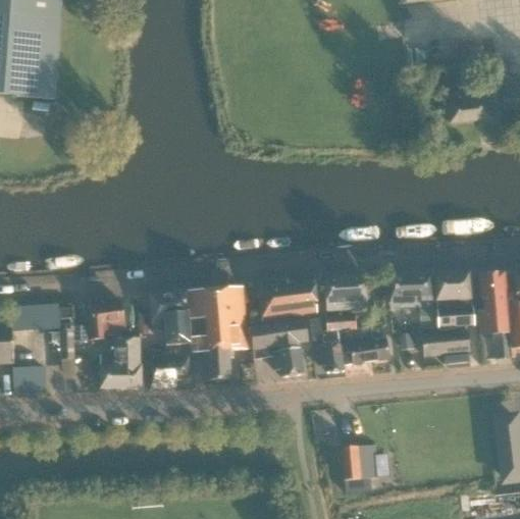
[(0,0),(0,93),(56,98),(61,19),(62,0),(0,0)]
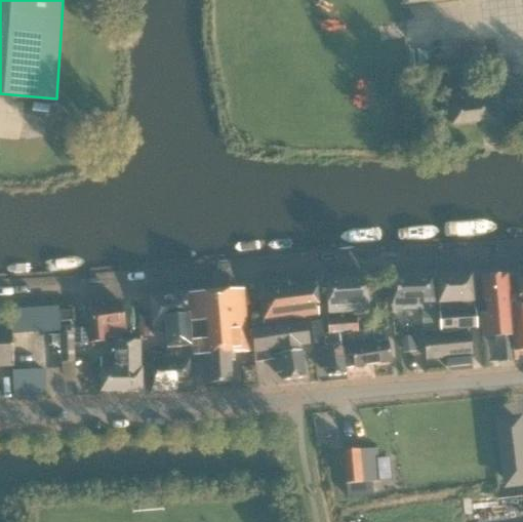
[(522,79),(506,81),(510,121),(522,119),(522,79)]
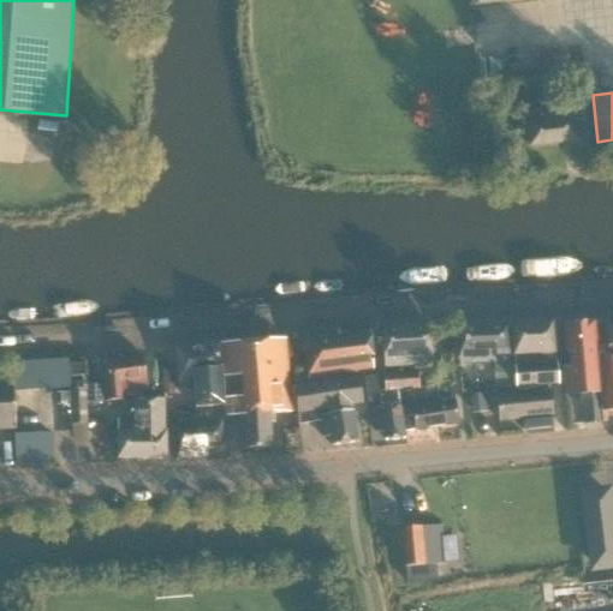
[(575,108),(575,105),(528,111),(528,114),(527,114),(530,144),(579,138),(576,108),(575,108)]
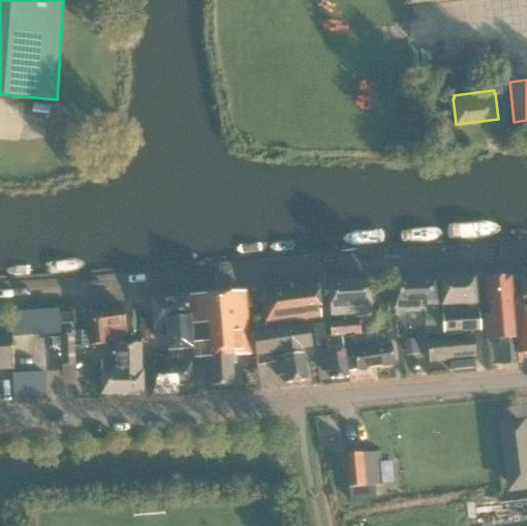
[(478,311),(476,274),(441,275),(442,305),(445,331),(482,328),(481,311),(478,311)]
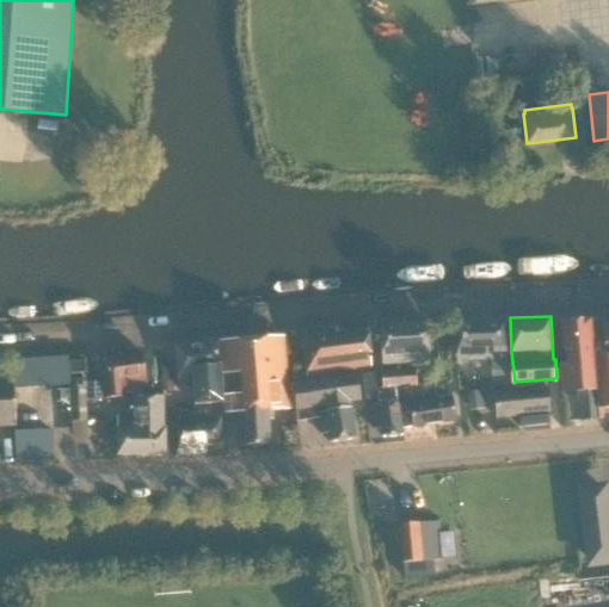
[(608,316),(591,317),(600,416),(601,416),(600,407),(608,406),(608,316)]
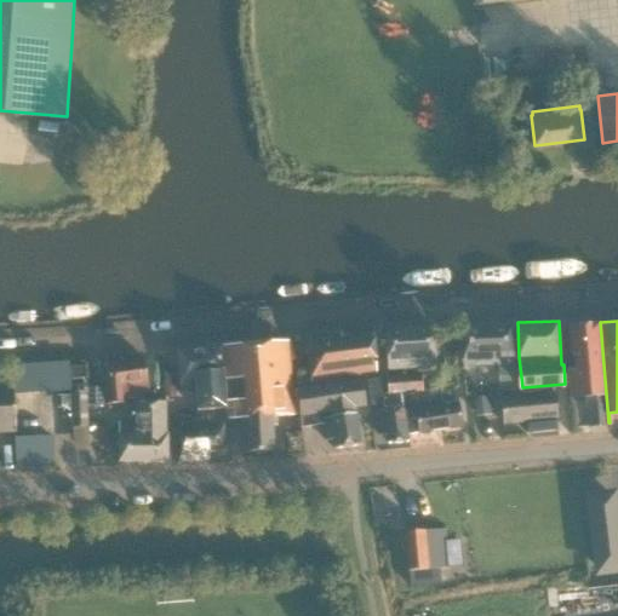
[(591,425),(608,422),(600,322),(571,323),(572,352),(576,352),(577,367),(570,367),(572,396),(588,395),(591,425)]
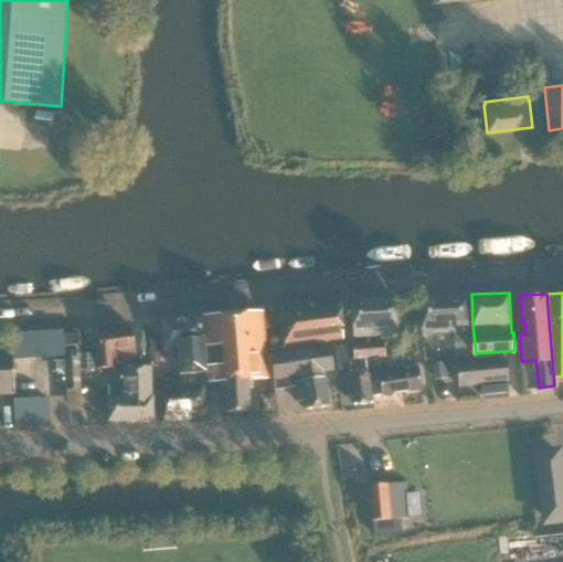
[(399,331),(396,295),(352,298),(356,335),(399,331)]
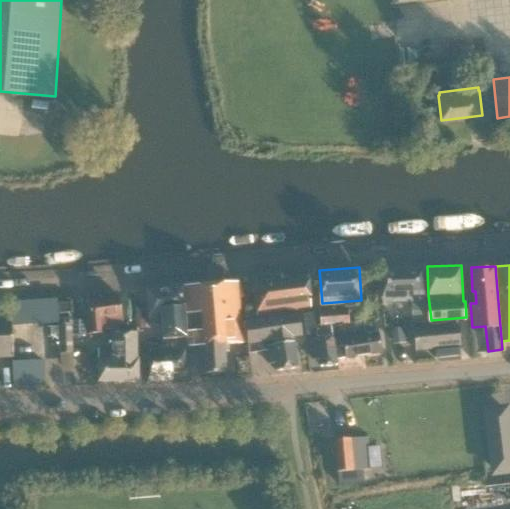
[(424,296),(423,267),(402,268),(382,268),(384,301),(404,300),(406,300),(424,299),(424,296)]
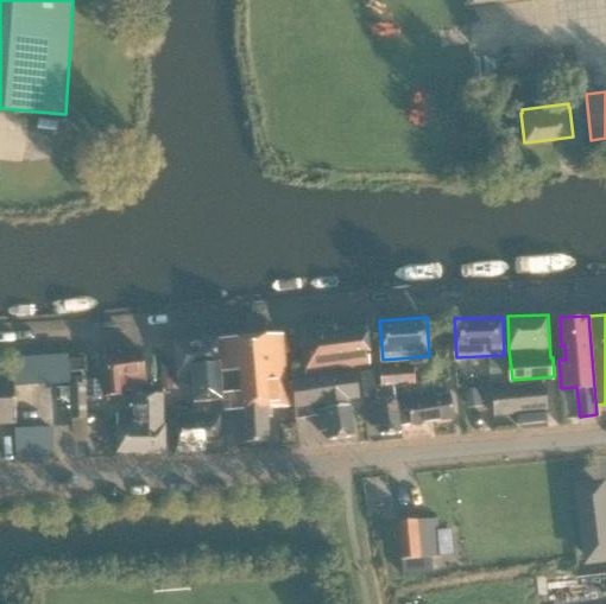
[(336,330),(335,325),(302,329),(305,373),(330,369),(370,364),(367,326),(336,330)]
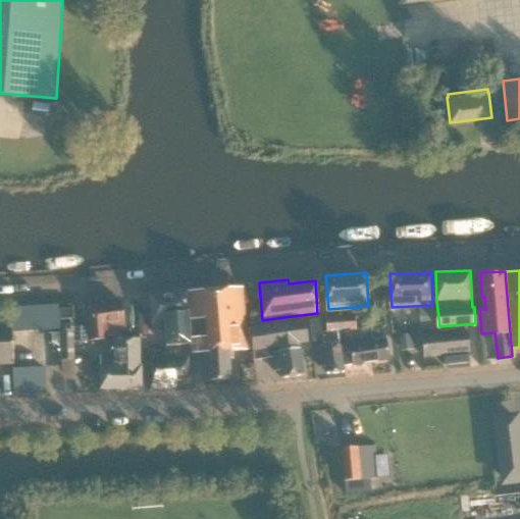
[(189,290),(192,342),(192,351),(206,351),(207,378),(231,377),(230,349),(249,347),(246,300),(239,301),(239,296),(238,296),(237,286),(189,289),(189,290)]
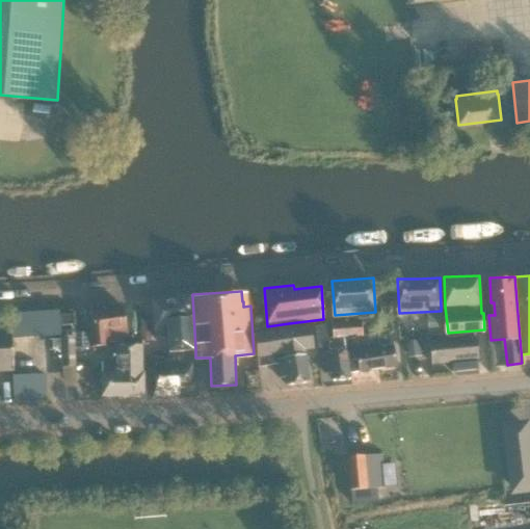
[(195,348),(192,295),(154,298),(157,335),(169,334),(170,350),(195,348)]
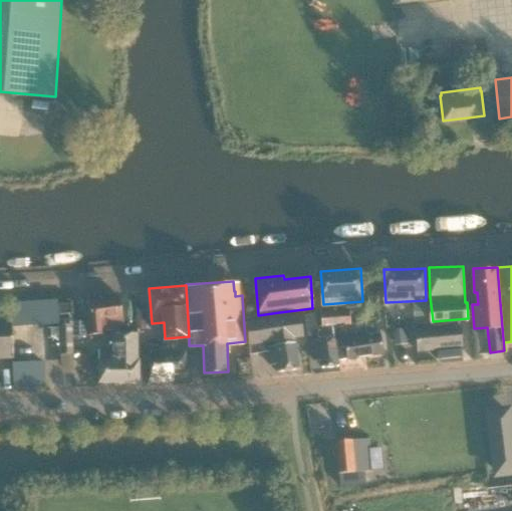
[(124,324),(121,295),(88,300),(90,332),(105,331),(105,327),(124,324)]
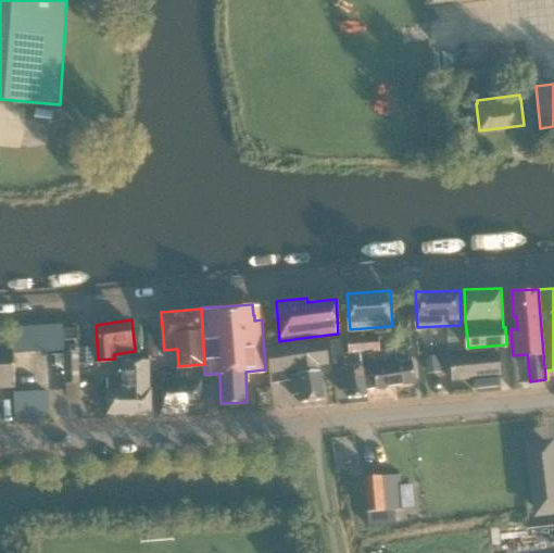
[(462,326),(449,326),(449,349),(463,348),(462,326)]
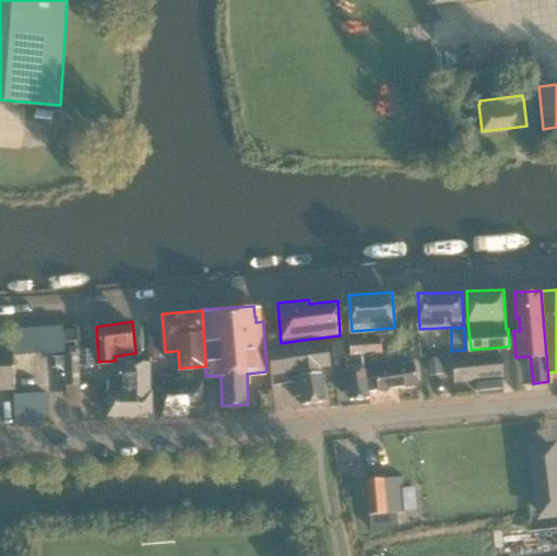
[(67,340),(79,340),(78,329),(67,329),(67,340)]
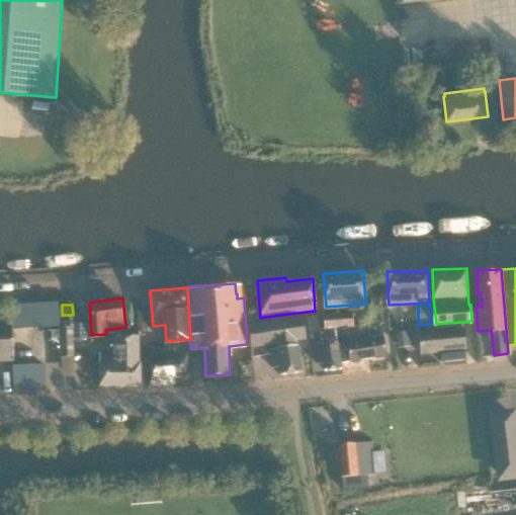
[(140,331),(149,330),(148,310),(139,311),(140,331)]
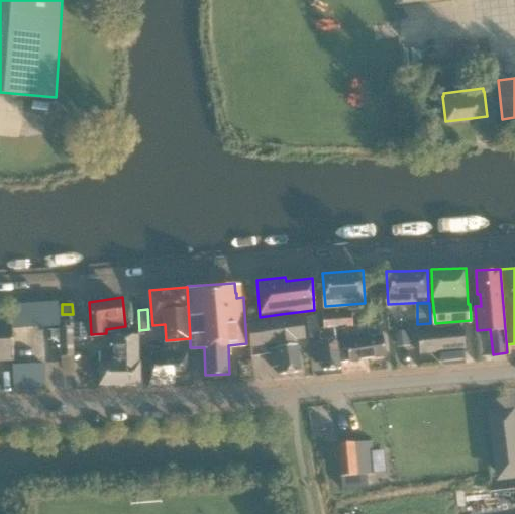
[(335,326),(348,325),(353,325),(352,310),(324,312),(325,327),(335,326)]
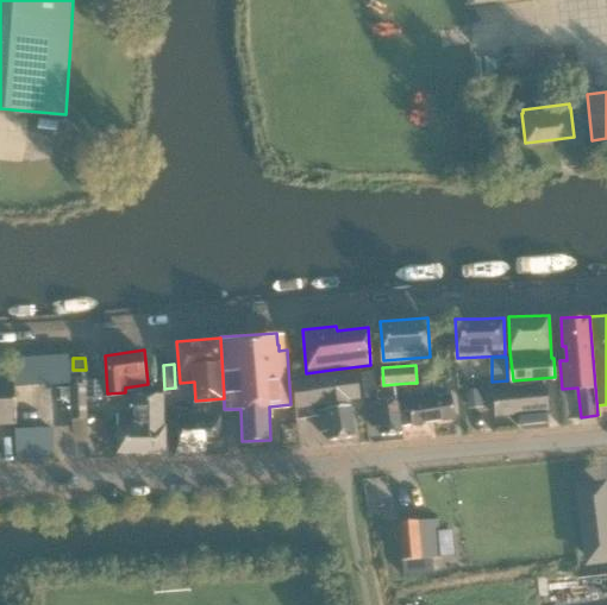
[(361,397),(357,370),(293,379),(299,417),(319,415),(321,430),(329,429),(330,438),(356,434),(350,398),(361,397)]
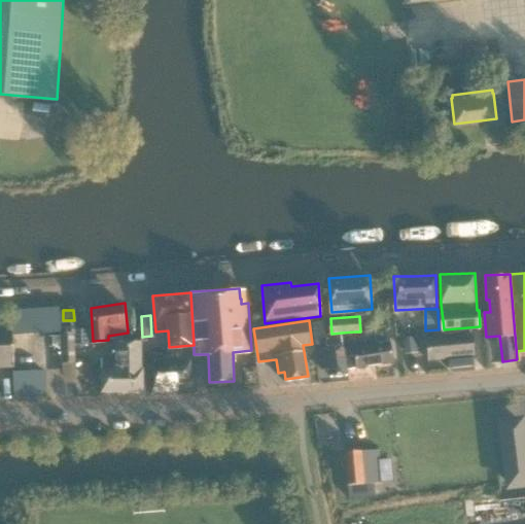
[(316,342),(326,341),(324,320),(313,321),(316,342)]
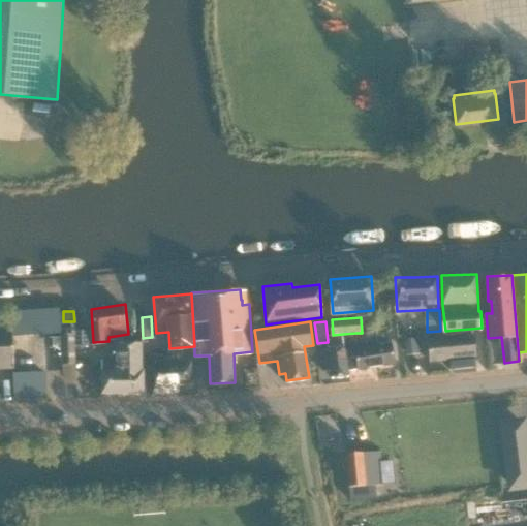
[(0,367),(14,367),(12,328),(0,328),(0,367)]
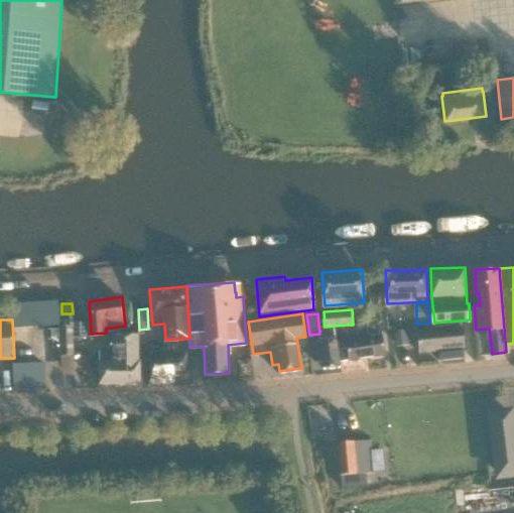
[(88,335),(87,322),(75,322),(76,336),(88,335)]
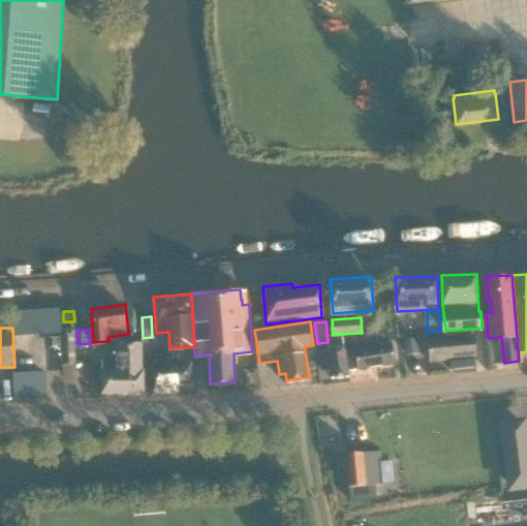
[(357,333),(343,334),(348,369),(358,367),(358,368),(396,363),(393,342),(391,331),(378,333),(379,338),(369,339),(358,341),(357,333)]
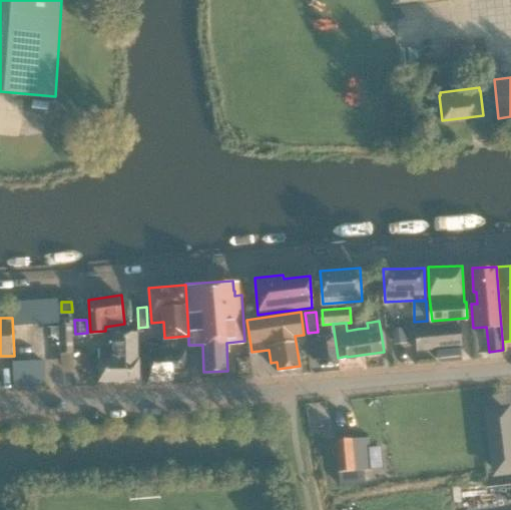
[(73,352),(72,323),(58,324),(60,352),(73,352)]
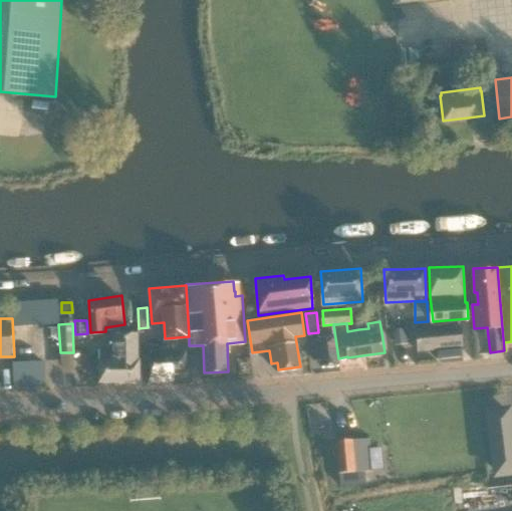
[(463,354),(461,323),(417,327),(419,350),(437,348),(438,357),(463,354)]
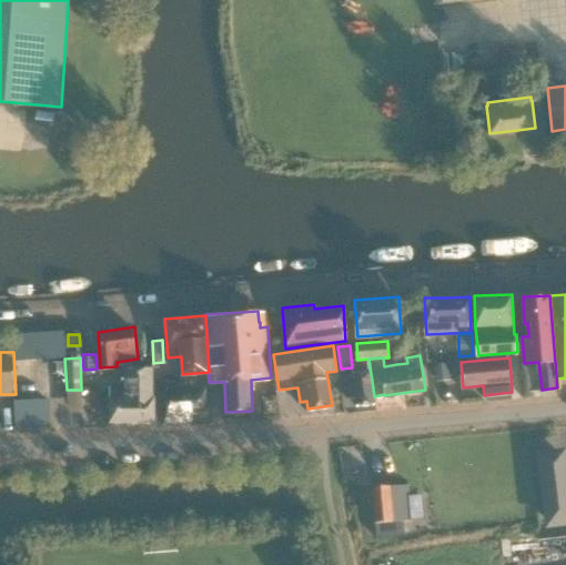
[(374,396),(369,359),(357,360),(352,360),(352,367),(352,373),(346,377),(349,397),(356,397),(357,405),(375,402),(374,396)]
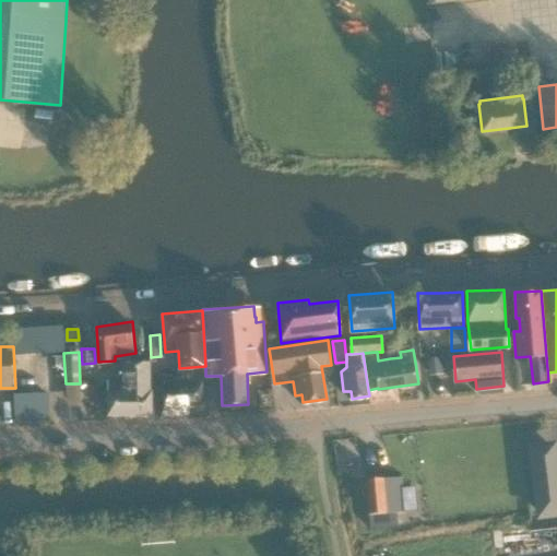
[(445,368),(448,368),(446,354),(429,356),(431,375),(445,373),(445,368)]
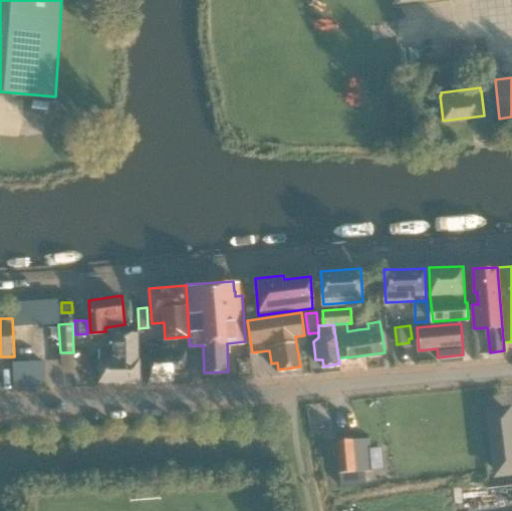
[(139,357),(139,332),(113,333),(114,348),(99,348),(99,357),(99,380),(141,381),(140,357),(139,357)]
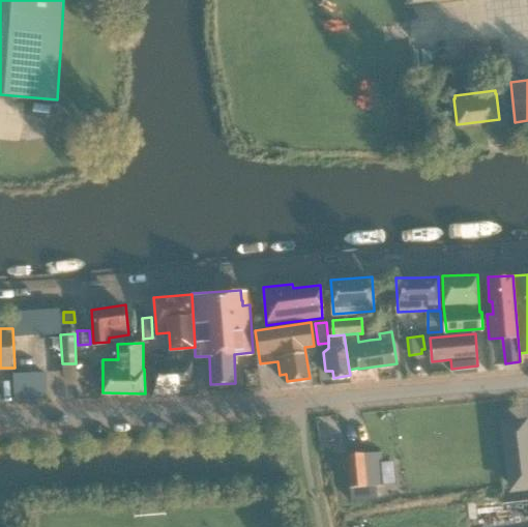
[(184,362),(184,352),(168,353),(168,356),(151,357),(154,394),(168,394),(168,393),(180,392),(179,384),(194,384),(193,362),(184,362)]
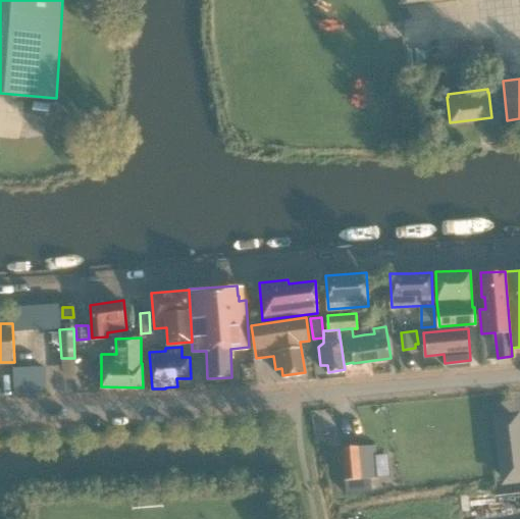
[(50,362),(17,363),(18,390),(51,388),(50,362)]
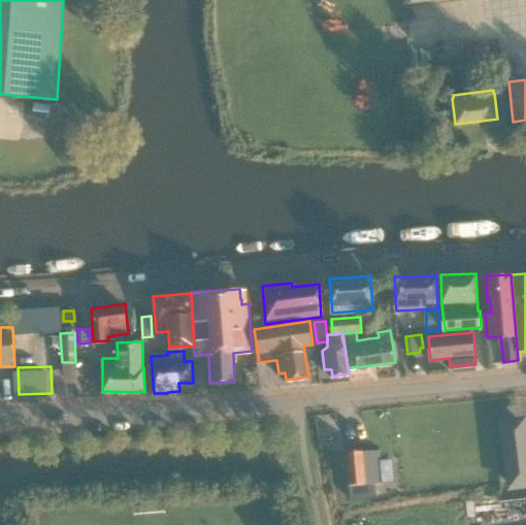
[(525,441),(523,421),(504,423),(513,484),(525,482),(525,441)]
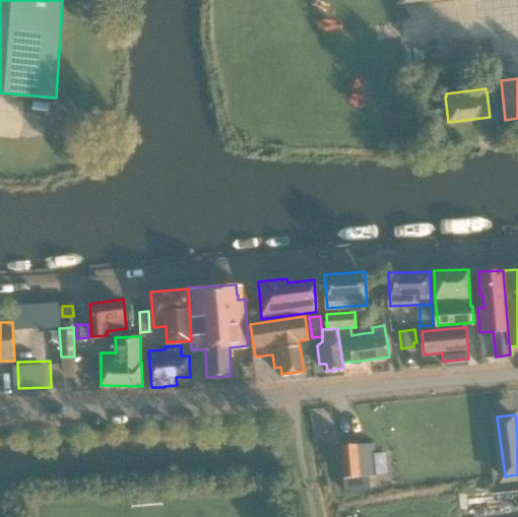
[(377,474),(374,442),(340,445),(344,491),(370,489),(369,475),(377,474)]
